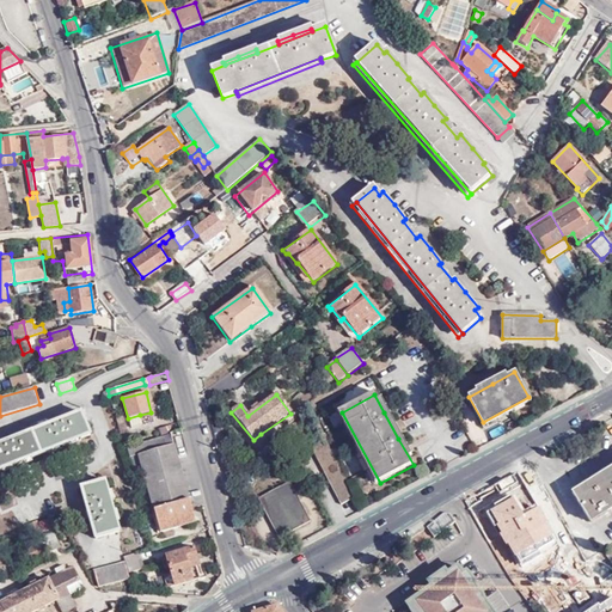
[(7,442),(0,445),(0,471),(91,434),(83,412),(57,422),(7,442)]
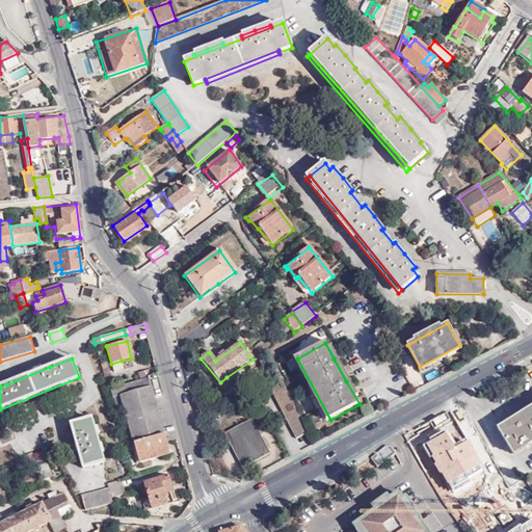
[(124,370),(122,361),(111,364),(113,373),(124,370)]
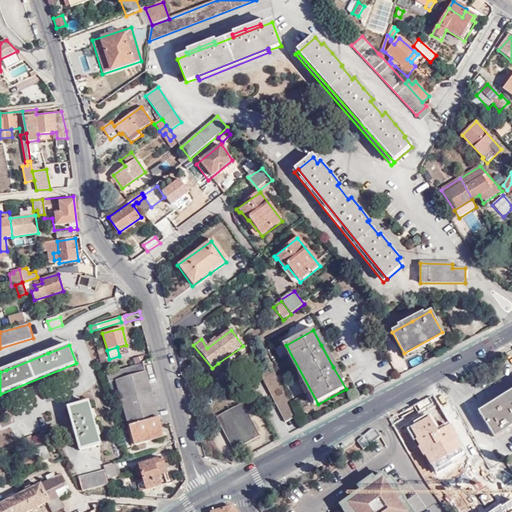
[(158,382),(152,360),(144,363),(142,363),(142,365),(145,374),(148,385),(158,382)]
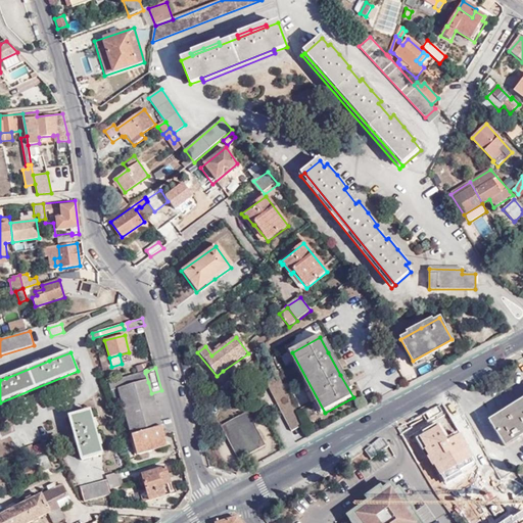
[(223,371),(217,376),(222,383),(229,378),(223,371)]
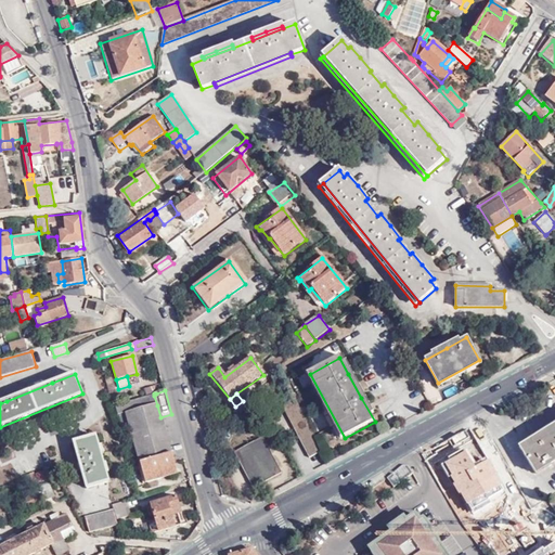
[(157,405),(154,396),(115,408),(117,416),(157,405)]
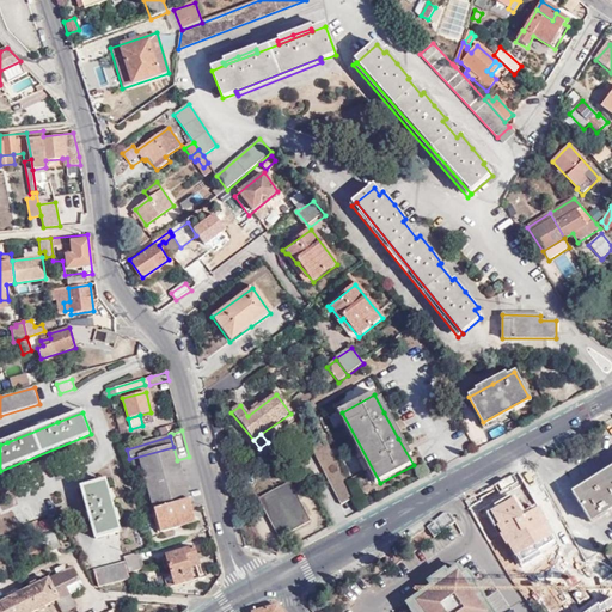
[(325,441),(311,450),(341,507),(355,500),(325,441)]
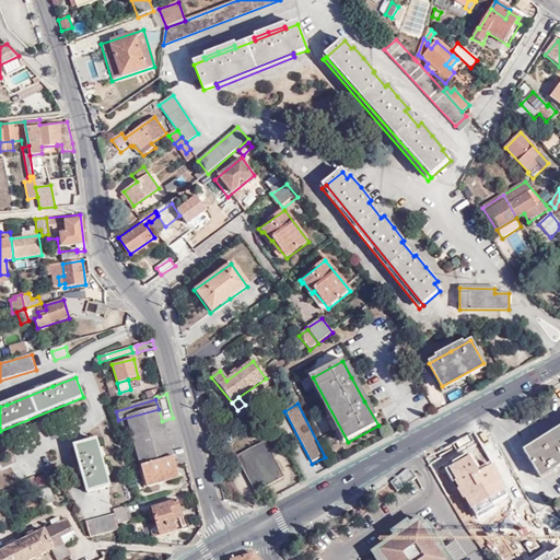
[(178,479),(162,421),(159,409),(118,420),(124,442),(132,440),(146,488),(178,479)]
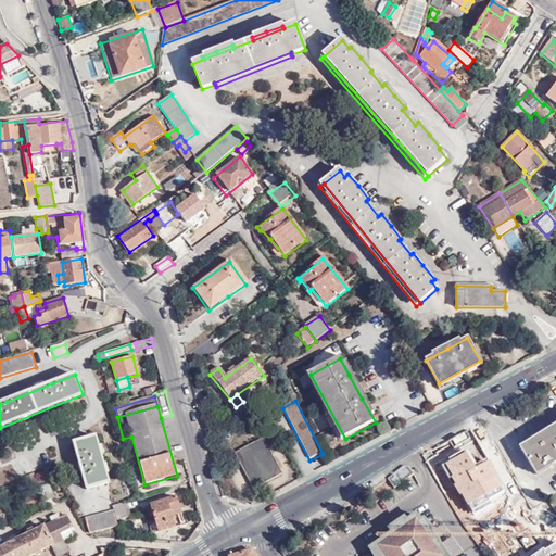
[(555,462),(555,425),(541,434),(520,447),(536,475),(555,462)]
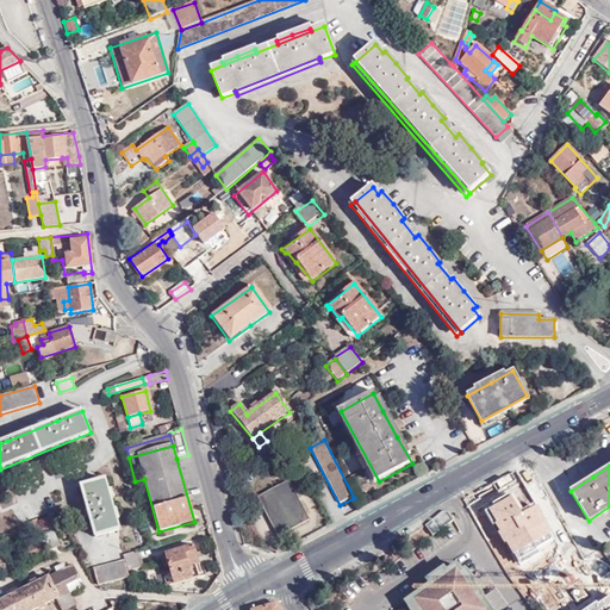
[(105,480),(80,486),(87,510),(94,537),(118,530),(105,480)]
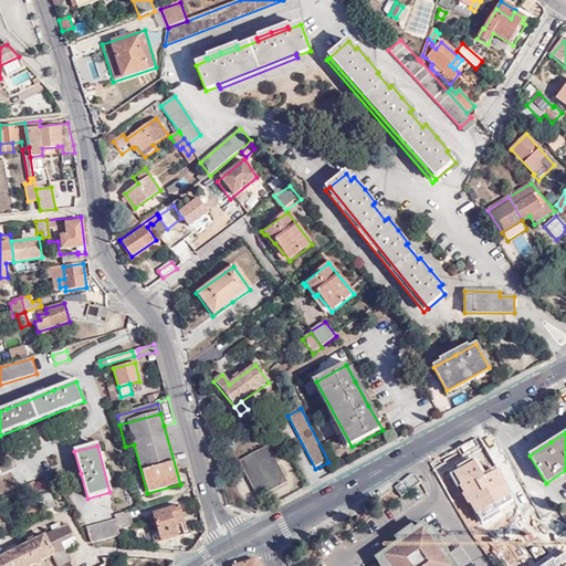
[(286,484),(268,447),(238,462),(258,500),(286,484)]
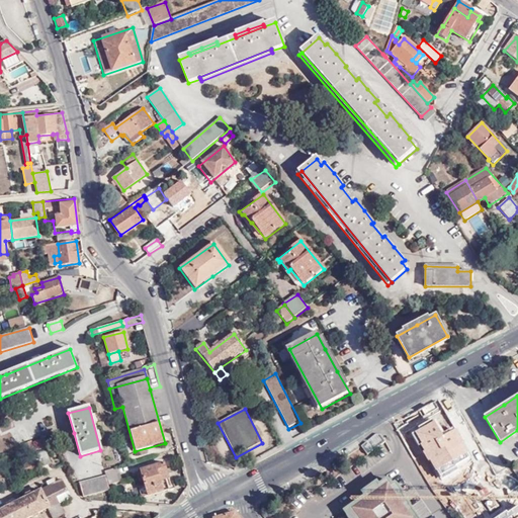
[(435,419),(413,431),(438,475),(471,455),(456,428),(444,435),(435,419)]
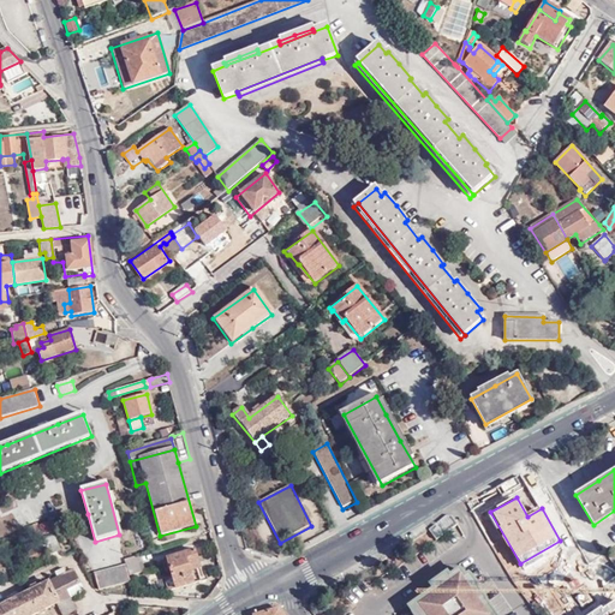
[(447,517),(429,530),(436,541),(458,525),(457,523),(452,517),(447,517)]
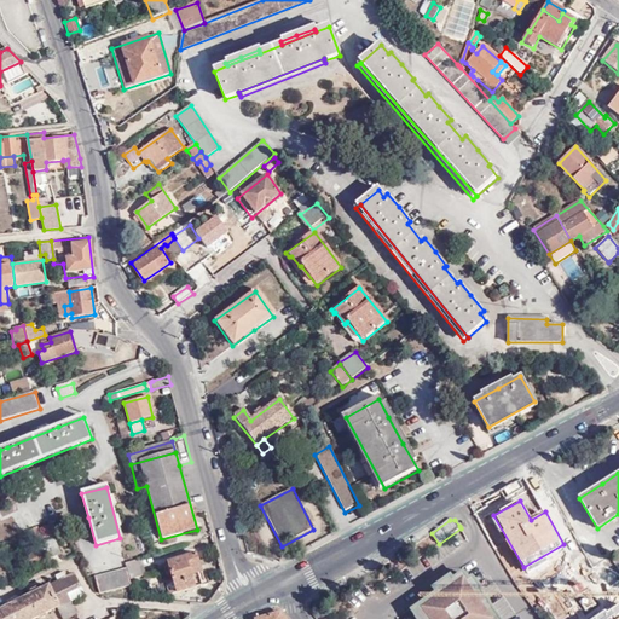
[(39,527),(28,532),(34,543),(45,538),(39,527)]
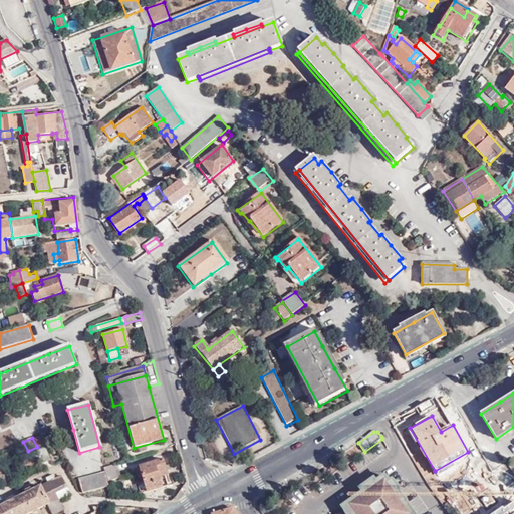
[(47,448),(37,452),(42,463),(52,458),(47,448)]
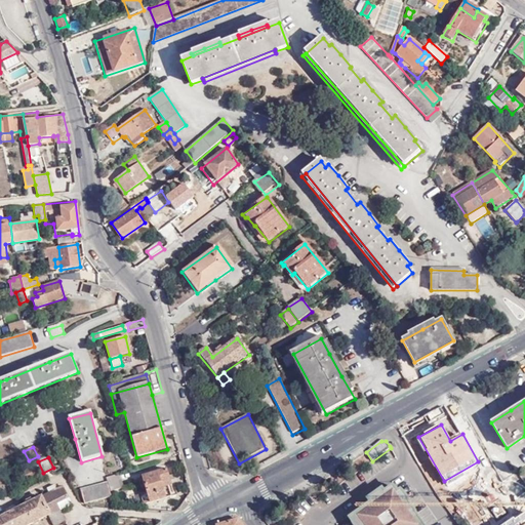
[(33,468),(21,473),(25,481),(37,476),(33,468)]
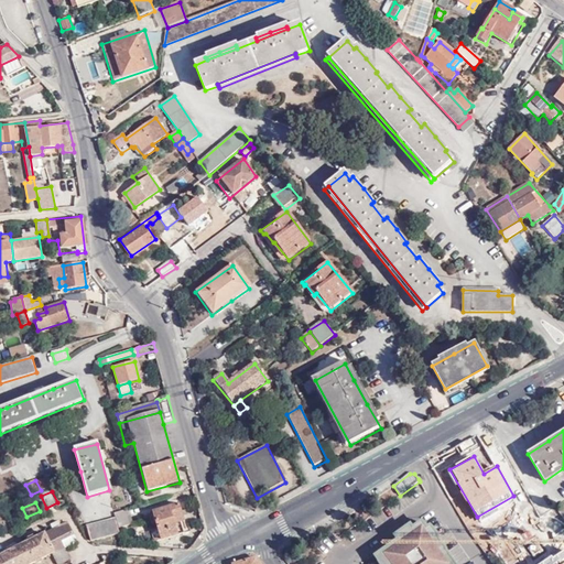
[(180,506),(152,514),(158,528),(150,530),(154,544),(188,533),(180,506)]
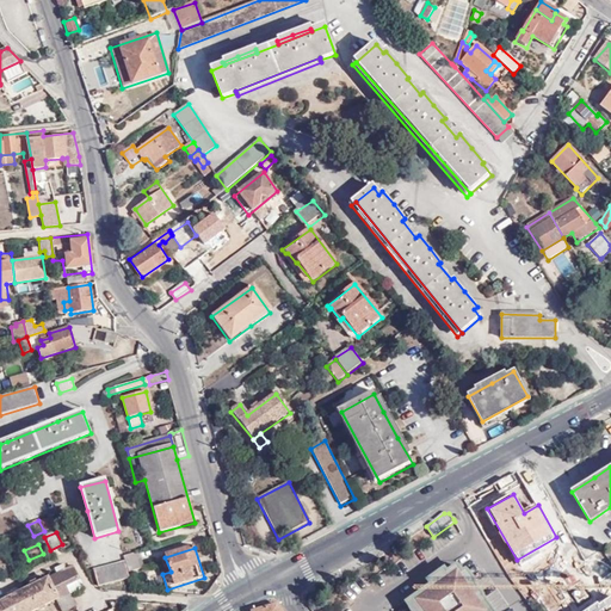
[(144,567),(140,550),(124,556),(125,561),(128,572),(144,567)]
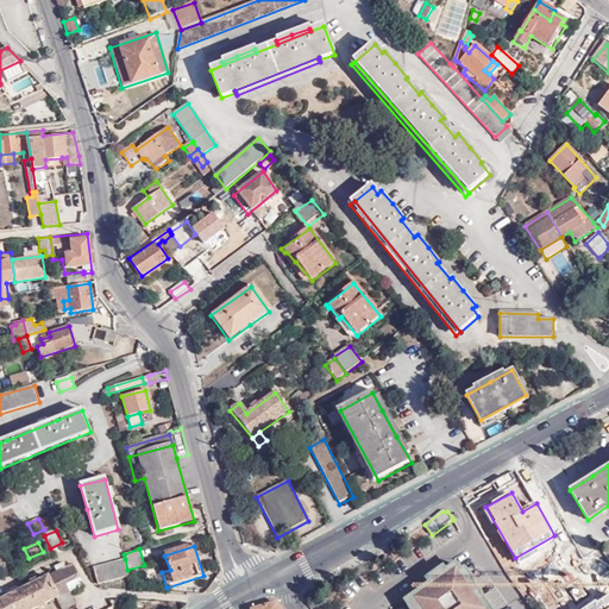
[(94,567),(99,585),(129,576),(127,570),(125,559),(94,567)]
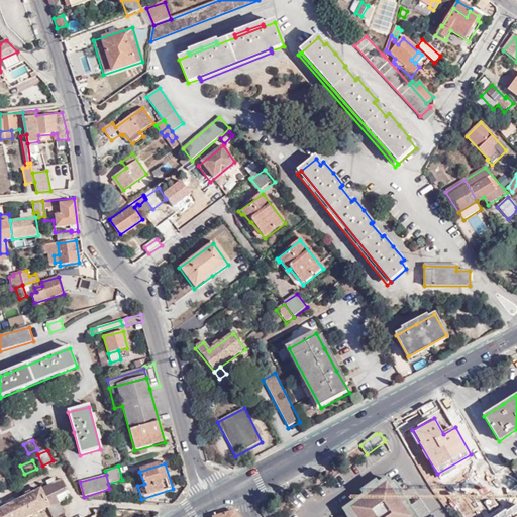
[(49,487),(0,510),(0,516),(29,516),(48,508),(53,516),(57,516),(66,513),(58,497),(68,491),(63,480),(57,483),(55,478),(46,482),(49,487)]
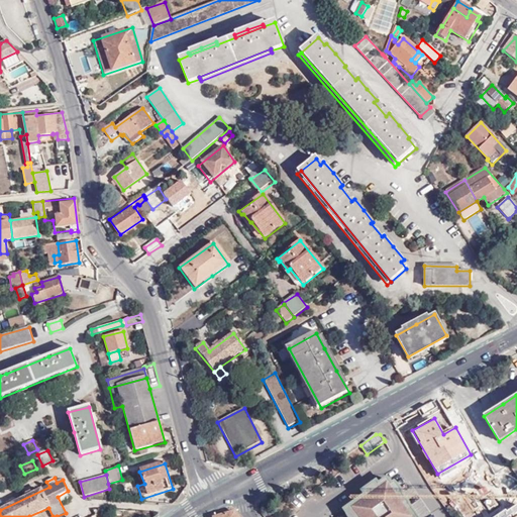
[(387,480),(379,486),(389,501),(397,495),(391,486),(387,480)]
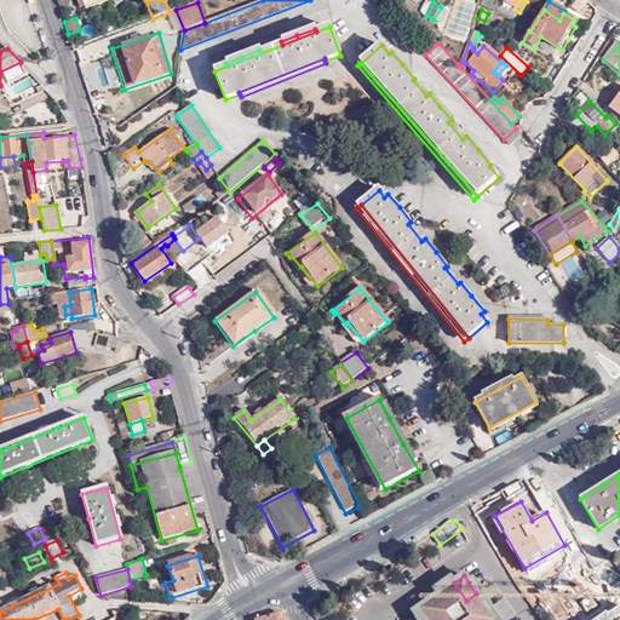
[(418,609),(424,619),(498,619),(488,606),(486,607),(476,593),(466,601),(454,583),(451,579),(435,590),(437,595),(418,609)]
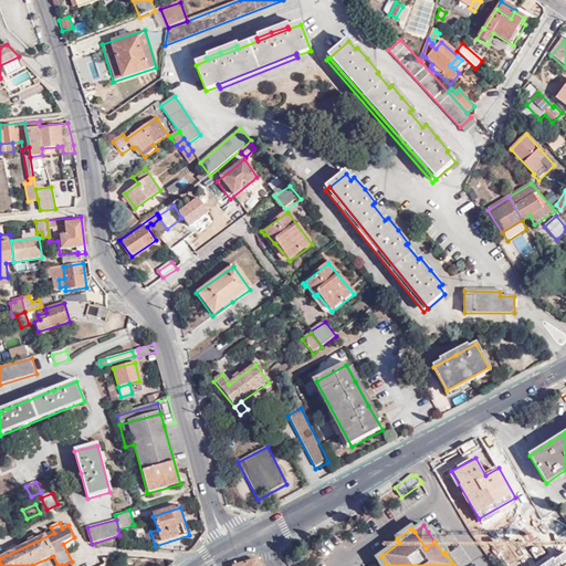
[(436,534),(431,531),(428,532),(435,542),(443,554),(446,553),(447,553),(442,545),(441,543),(439,538),(436,534)]
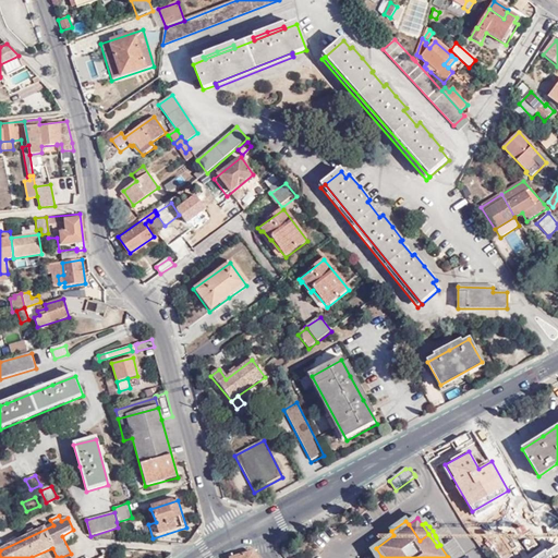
[(557,557),(557,543),(536,557),(557,557)]
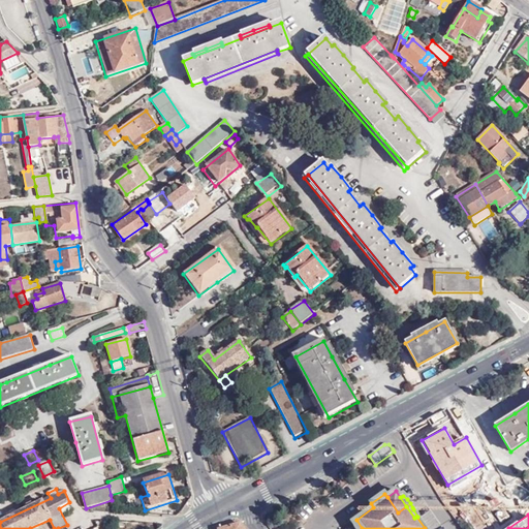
[(355,528),(362,528),(356,520),(352,522),(354,526),(355,528)]
